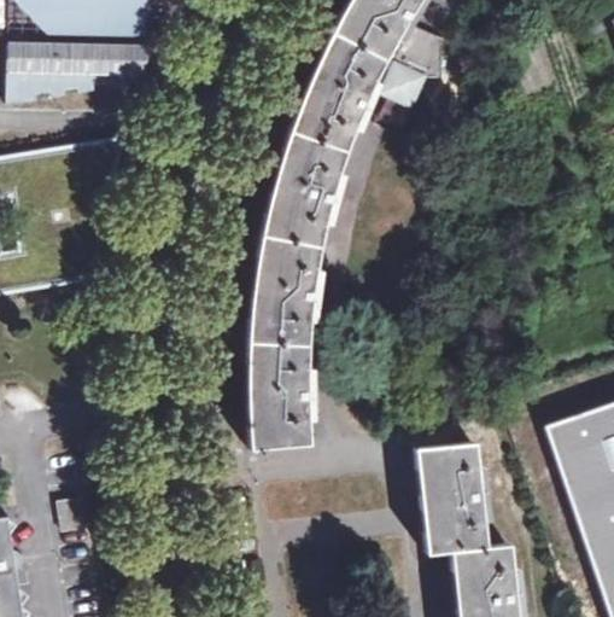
[(150,46),(150,0),(15,0),(51,38),(51,44),(11,42),(11,74),(158,76),(159,46),(150,46)]
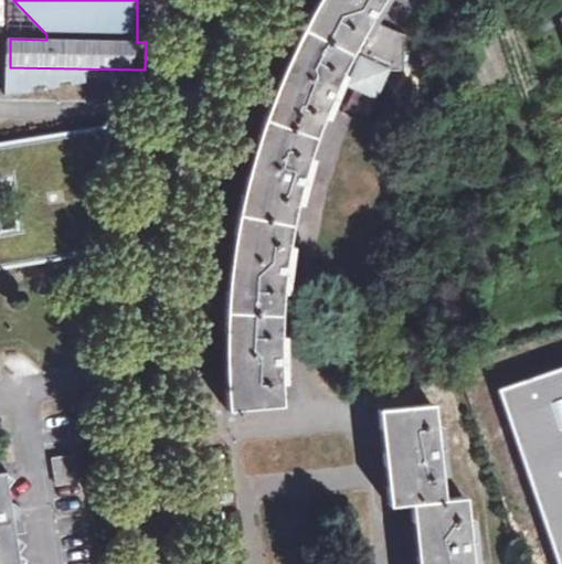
[(320,0),(318,7),(311,18),(300,40),(292,57),(285,74),(271,109),(257,150),(248,180),(246,187),(242,206),(239,223),(235,240),(233,254),(231,274),(228,311),(226,327),(226,344),(228,360),(226,376),(229,396),(231,408),(284,405),(283,397),(283,378),(283,366),(287,365),(287,350),(282,350),(282,343),(282,334),(283,314),(284,301),(285,289),(287,276),(292,276),(294,261),(288,259),(289,254),(290,244),(299,200),(304,188),(309,189),(313,173),(308,171),(311,159),(324,125),(328,113),(333,102),(337,104),(343,88),(339,86),(341,82),(379,97),(388,73),(405,71),(405,34),(383,24),(374,31),(369,28),(373,21),(379,23),(384,10),(382,9),(386,0),(320,0)]
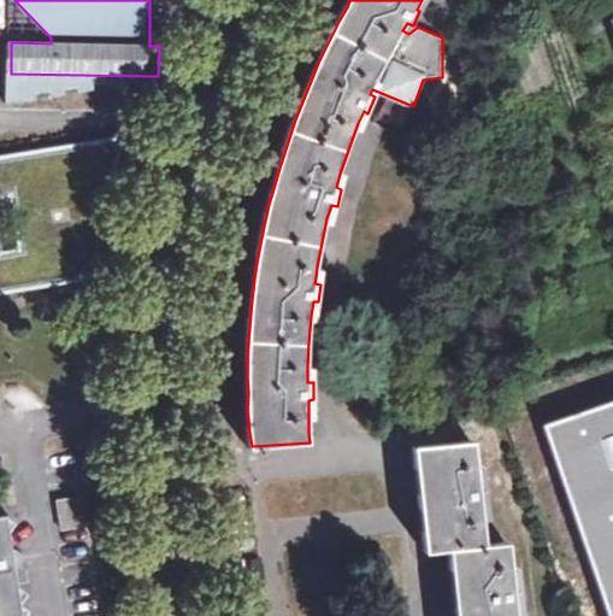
[(0,158),(0,292),(101,276),(107,232),(112,211),(113,200),(121,168),(128,139),(0,158)]
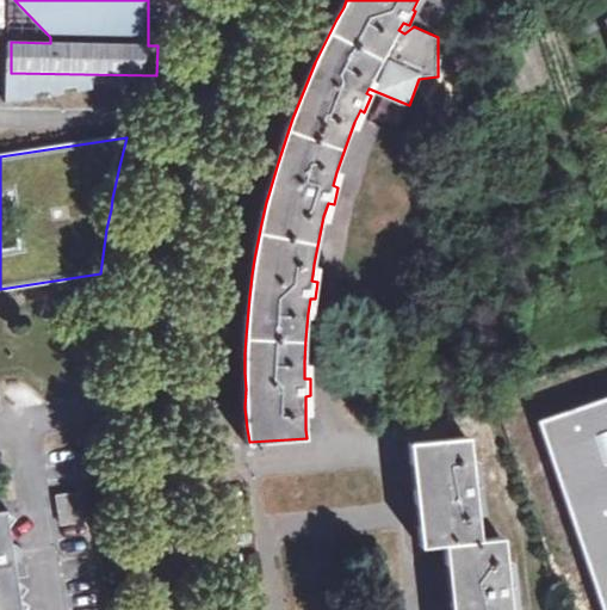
[(606,398),(543,420),(606,603),(606,398)]
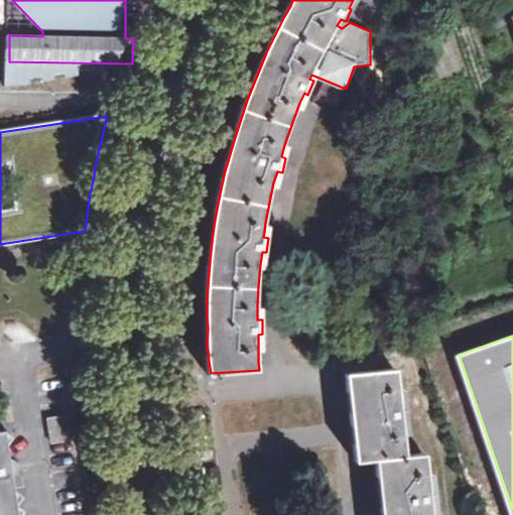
[(433,514),(432,506),(436,505),(435,490),(430,491),(426,454),(407,456),(403,420),(408,420),(406,404),(401,405),(397,369),(348,374),(358,462),(377,459),(383,514),(433,514)]
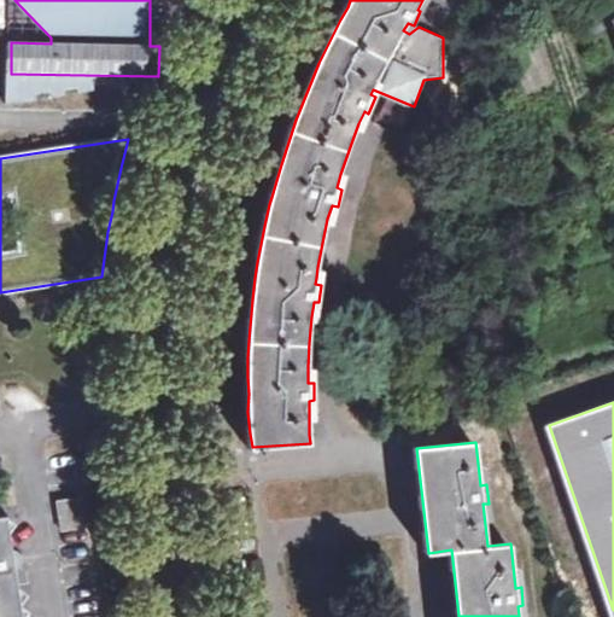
[(81,524),(82,501),(60,501),(60,523),(81,524)]
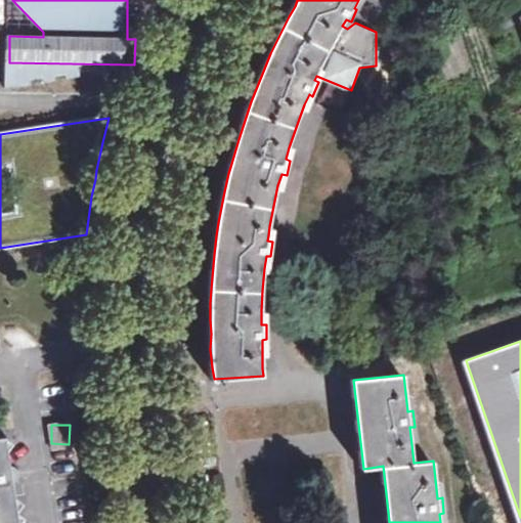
[(17,522),(5,434),(0,434),(0,522),(17,522)]
